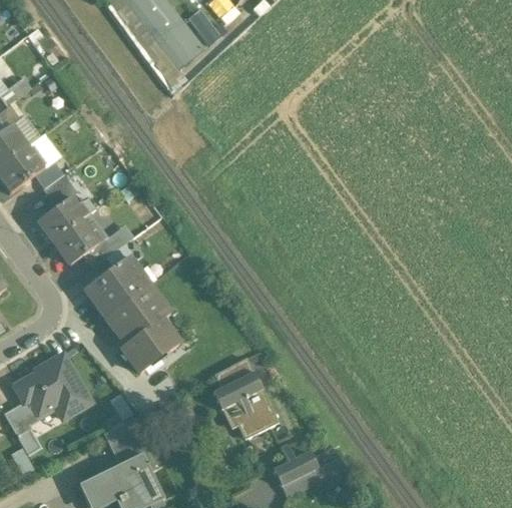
[(204,48),(166,0),(124,0),(178,68),(204,48)]
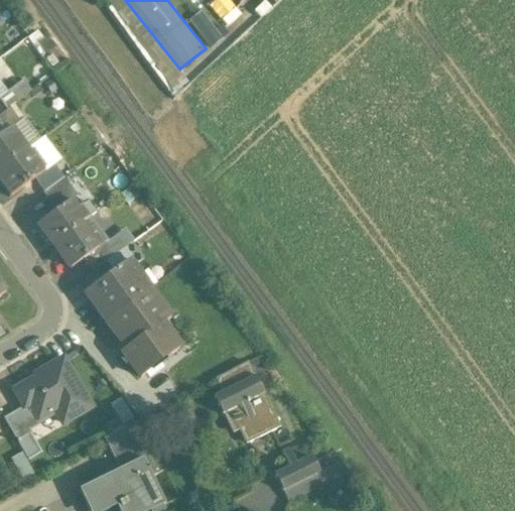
[(222,23),(209,32),(206,29),(202,32),(211,43),(228,30),(222,23)]
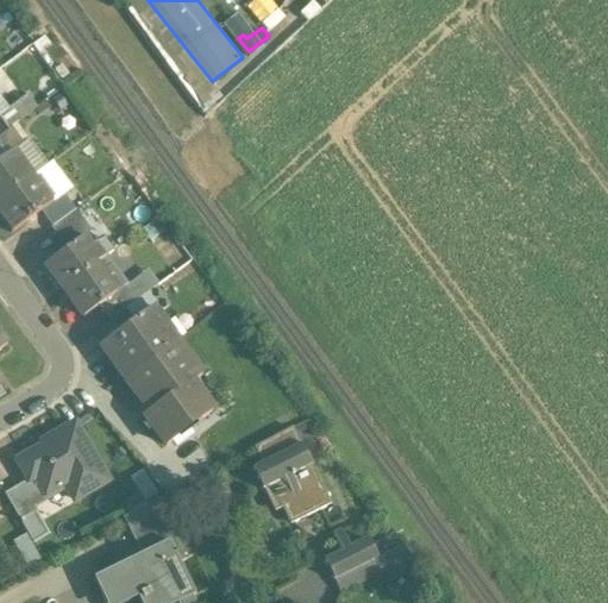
[(29,90),(0,111),(0,113),(7,124),(37,102),(29,90)]
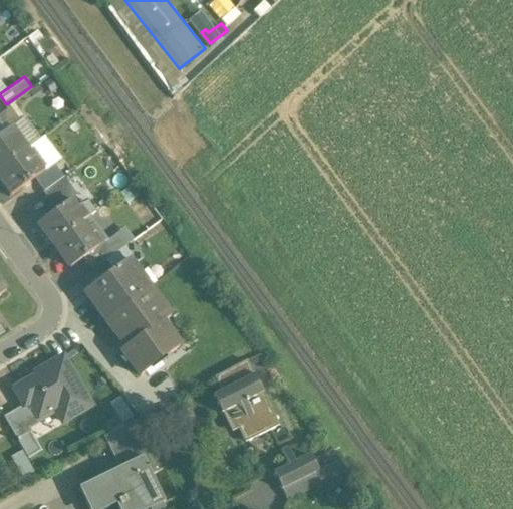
[(7,126),(0,132),(0,164),(29,144),(22,135),(16,139),(7,126)]
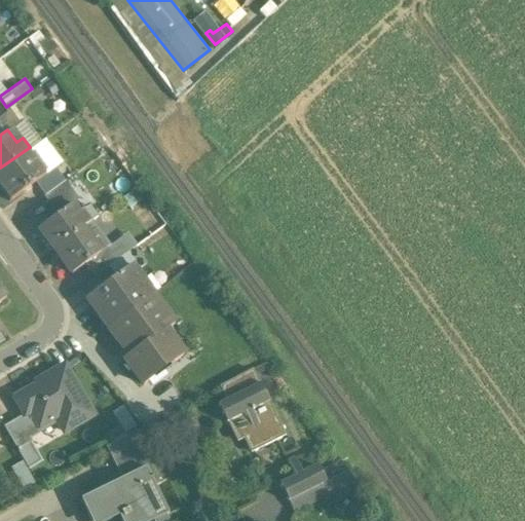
[(30,147),(0,168),(0,180),(11,196),(36,179),(46,171),(30,147)]
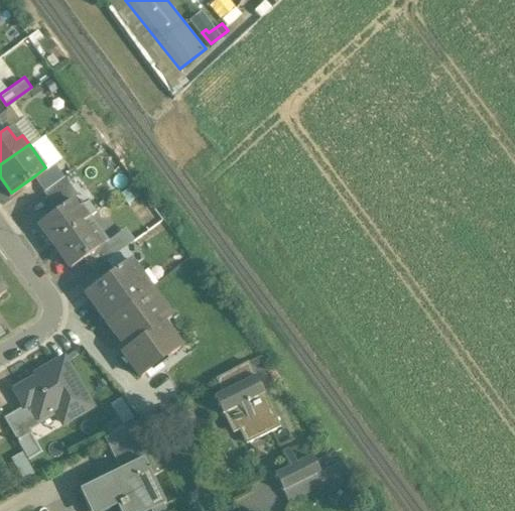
[(45,167),(35,175),(45,187),(65,173),(54,161),(45,167)]
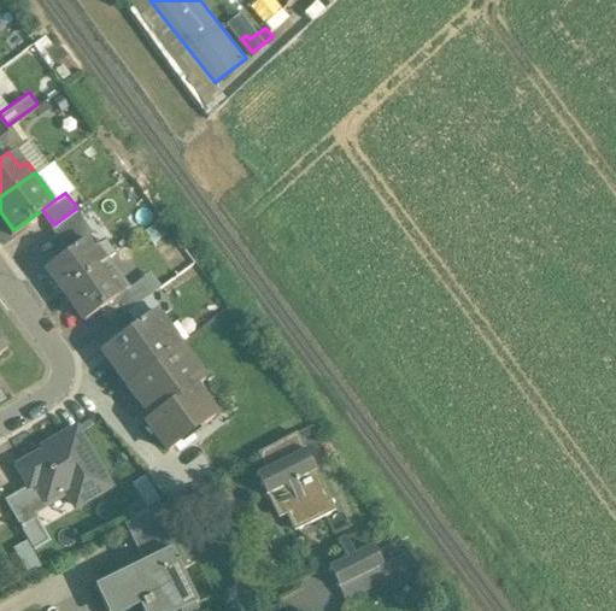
[(77,207),(54,224),(63,235),(87,219),(77,207)]
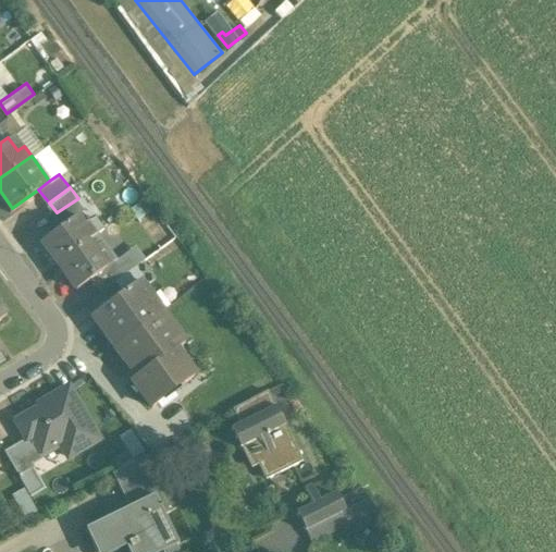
[(77,211),(41,237),(58,259),(88,237),(94,233),(77,211)]
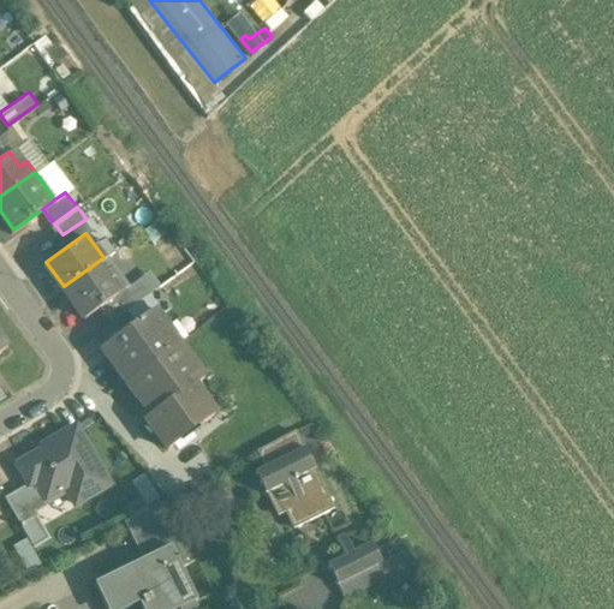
[(97,262),(64,286),(84,315),(102,302),(118,291),(117,288),(97,262)]
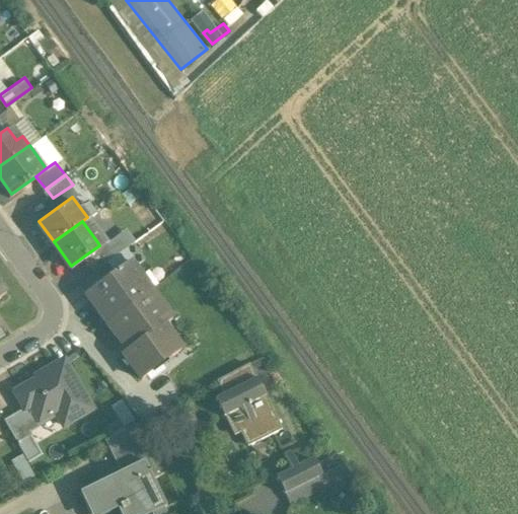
[(99,245),(86,254),(92,264),(113,249),(104,239),(98,243),(99,245)]
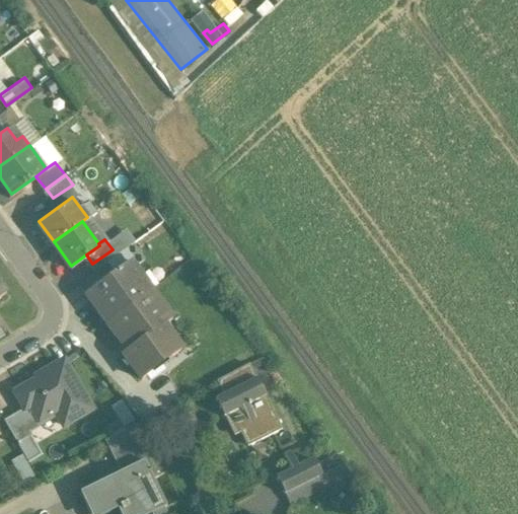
[(126,245),(107,259),(116,269),(130,258),(131,260),(134,257),(126,245)]
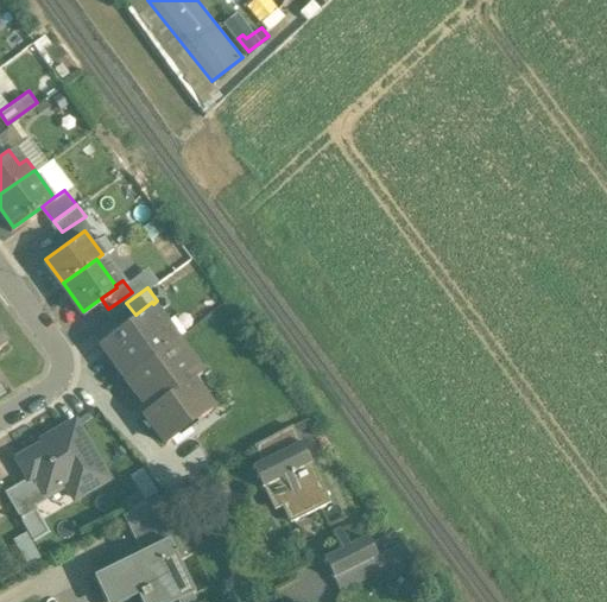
[(136,315),(101,340),(115,357),(119,355),(130,369),(171,338),(159,325),(165,321),(153,304),(152,302),(136,315)]
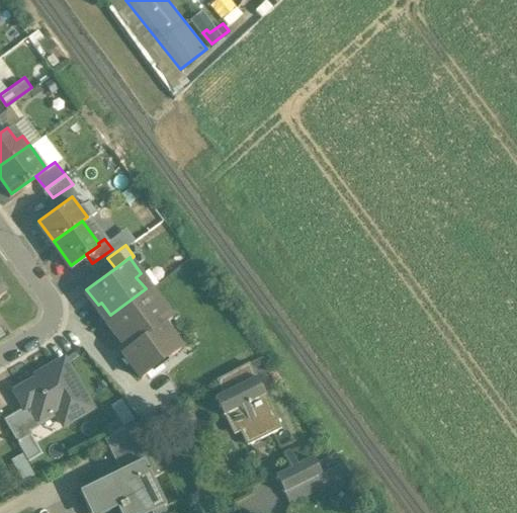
[(172,316),(150,285),(146,288),(110,315),(107,317),(128,346),(123,349),(142,375),(181,346),(164,322),(172,316)]
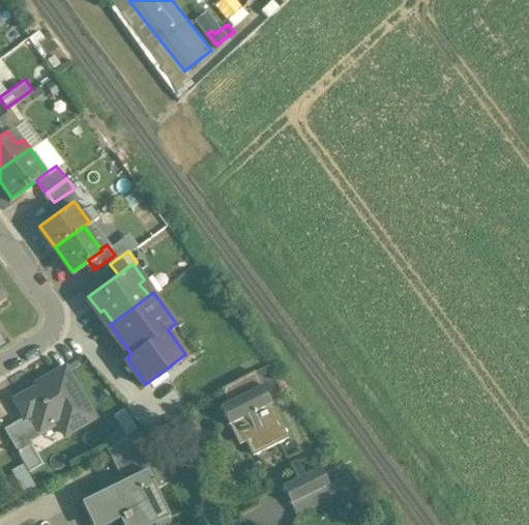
[(65,365),(46,377),(48,380),(18,398),(26,412),(32,409),(41,425),(57,415),(65,431),(94,414),(65,365)]
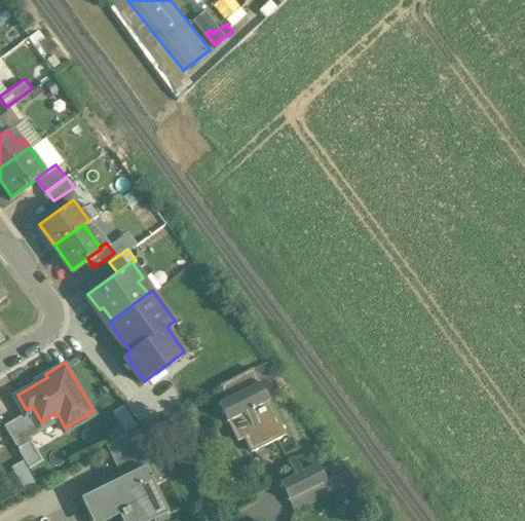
[(253,366),(234,375),(241,389),(254,384),(261,380),(253,366)]
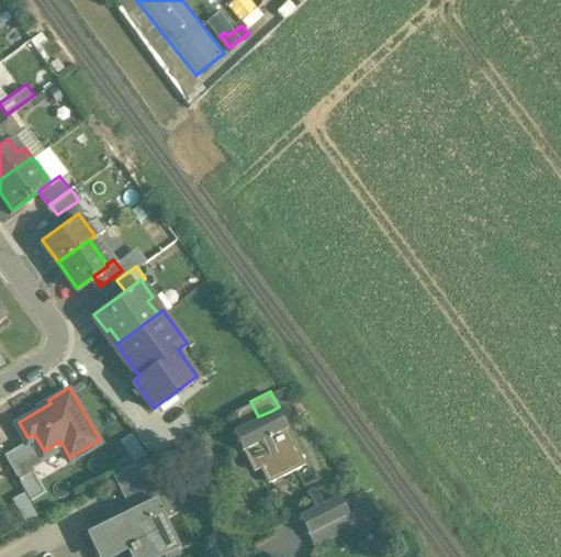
[(280,430),(271,411),(258,416),(234,430),(243,448),(250,444),(269,480),(305,461),(288,425),(280,430)]
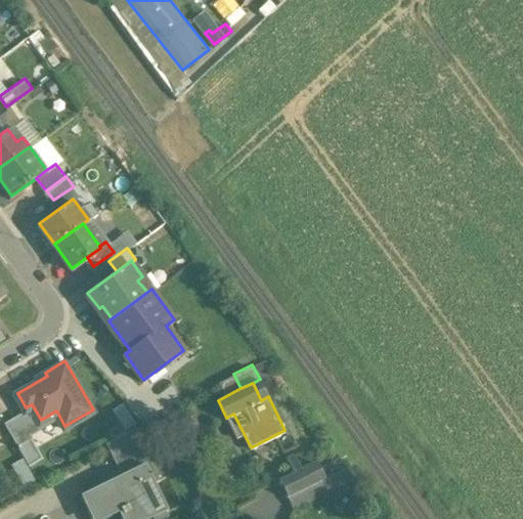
[(33,435),(18,413),(4,421),(17,444),(33,435)]
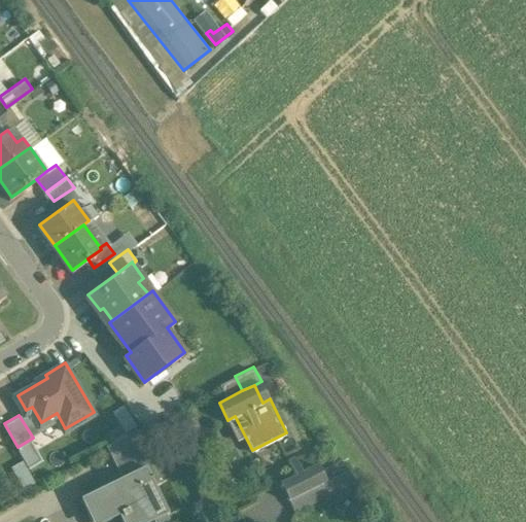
[(136,428),(112,441),(124,462),(141,454),(142,455),(147,452),(136,428)]
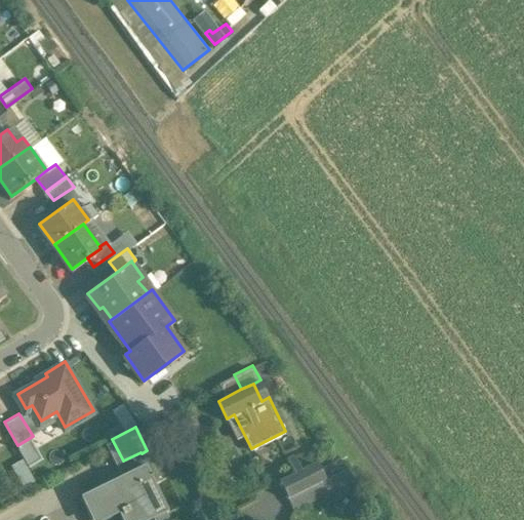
[(142,453),(140,452),(123,461),(128,472),(81,494),(92,517),(122,503),(129,519),(146,519),(168,510),(142,453)]
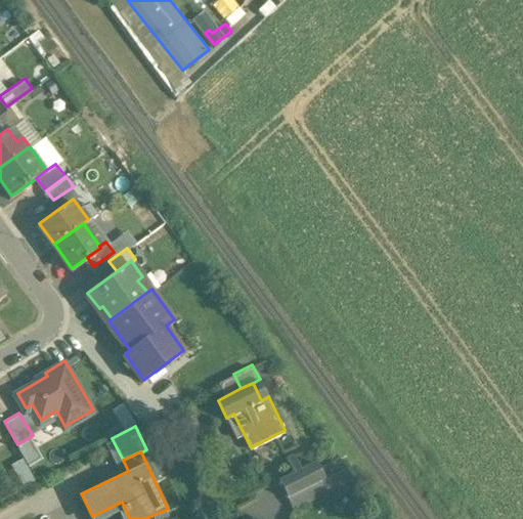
[(317,460),(302,468),(294,452),(288,456),(295,471),(279,478),(288,495),(325,477),(320,466),(317,460)]
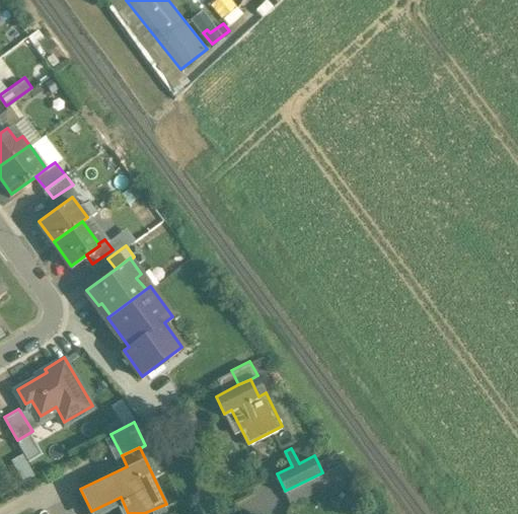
[(322,472),(285,491),(291,502),(352,471),(337,452),(317,461),(322,472)]
